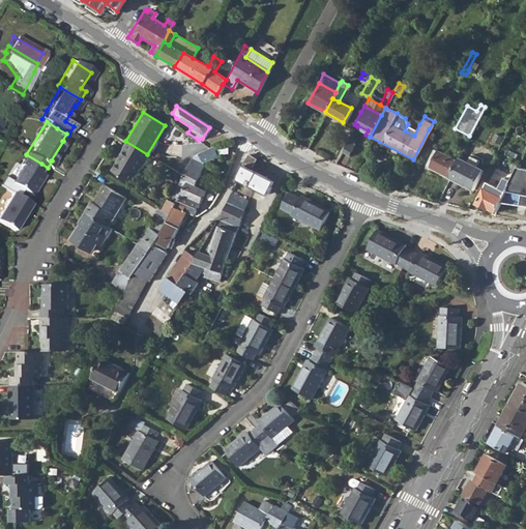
[(355,129),(366,135),(368,130),(357,125),(357,126),(355,129)]
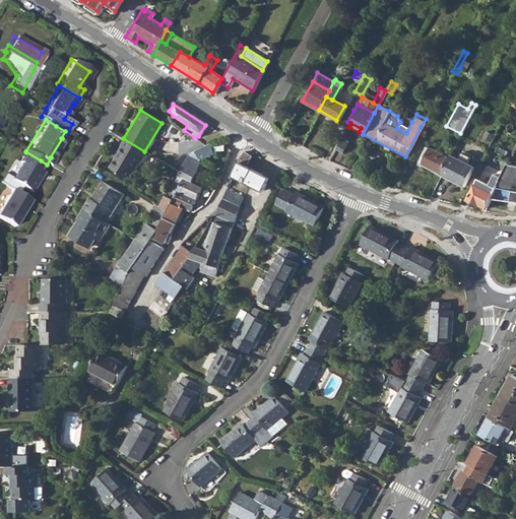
[(340,152),(346,141),(339,137),(333,148),(340,152)]
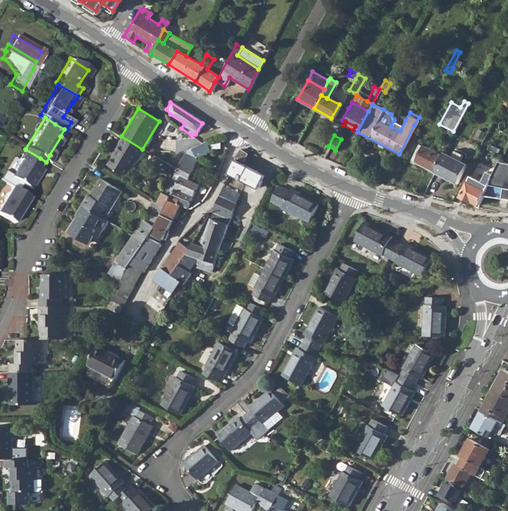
[(134,163),(142,149),(121,136),(117,143),(119,144),(112,155),(106,165),(124,176),(133,162),(134,163)]
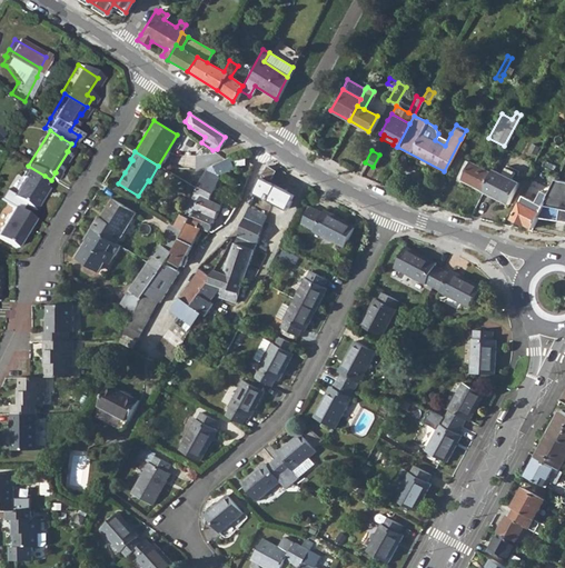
[(214,175),(231,167),(227,157),(205,168),(195,187),(191,192),(207,200),(208,197),(217,177),(214,175)]
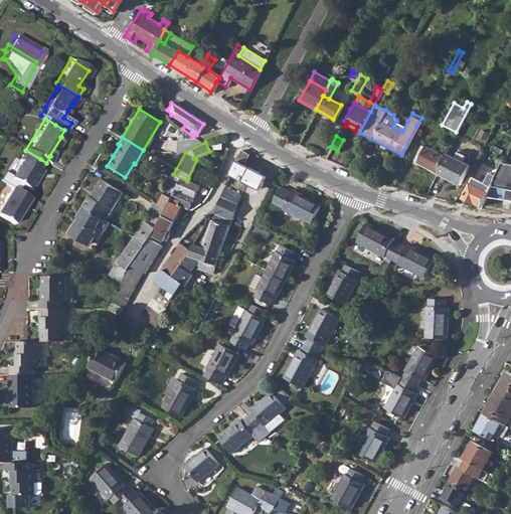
[(111,156),(113,156),(120,145),(118,144),(111,156)]
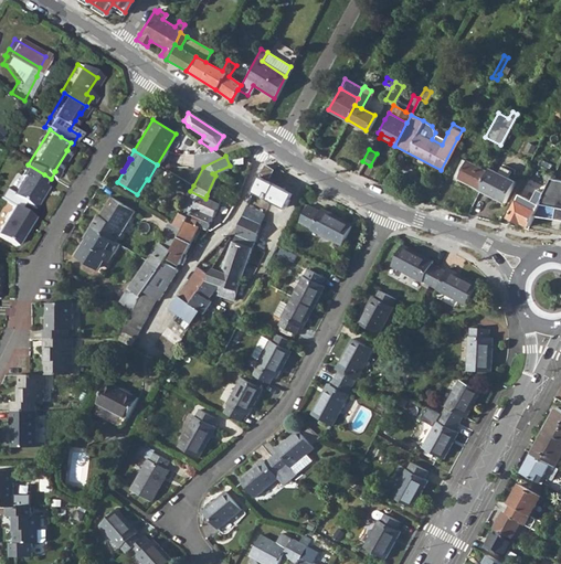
[(477,189),(488,168),(485,167),(483,170),(472,165),(467,161),(462,158),(451,178),(455,180),(456,179),(477,189)]
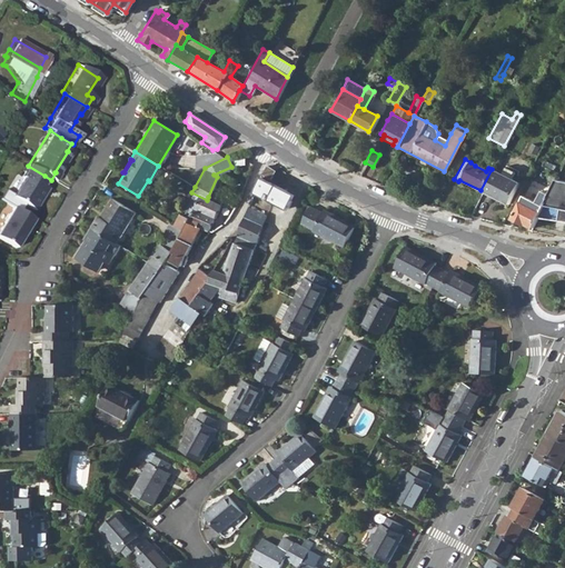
[(45,176),(28,166),(25,163),(17,176),(19,177),(8,196),(30,210),(33,205),(31,203),(41,187),(39,185),(45,176)]
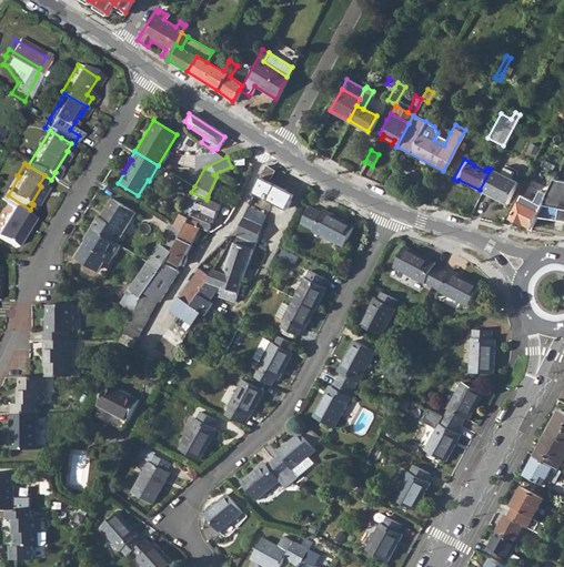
[(491,169),(480,190),(505,203),(516,182),(491,169)]
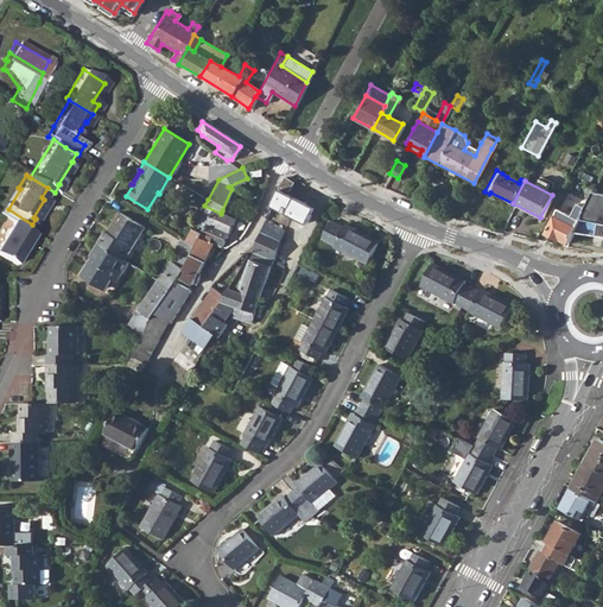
[(298,223),(305,208),(272,190),(265,206),(298,223)]
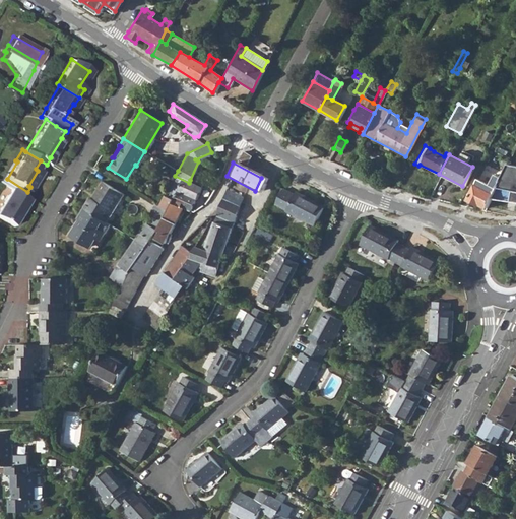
[(515,201),(515,166),(505,164),(498,180),(490,196),(515,201)]
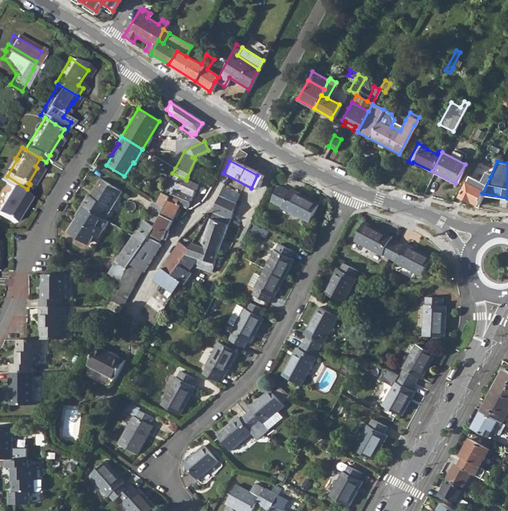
[(28,183),(30,184),(39,169),(37,168),(28,183)]
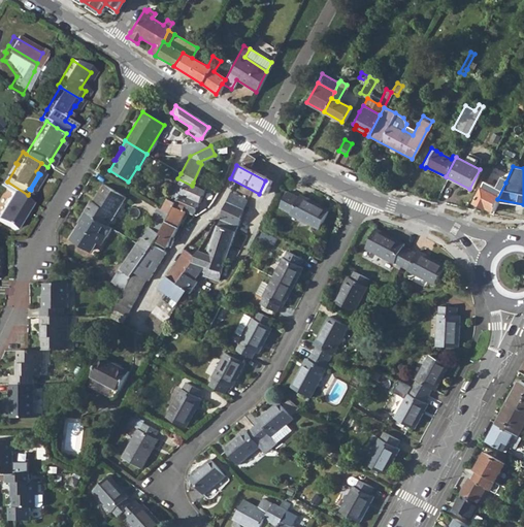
[(202,190),(192,186),(177,178),(166,198),(174,202),(172,206),(184,210),(191,215),(202,190)]
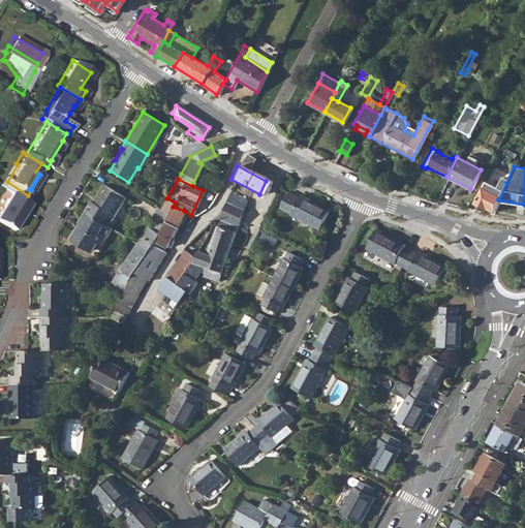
[(481,187),(473,200),(492,211),(498,199),(506,183),(500,180),(497,187),(489,184),(486,190),(481,187)]
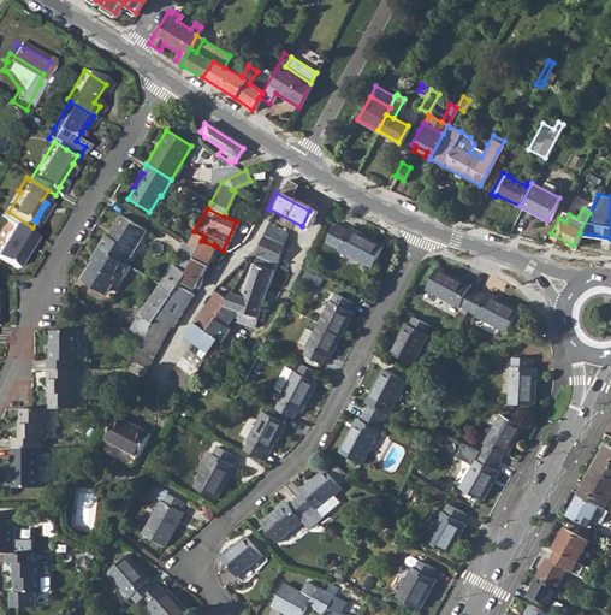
[(124,262),(144,230),(119,214),(106,235),(104,232),(96,246),(124,262)]
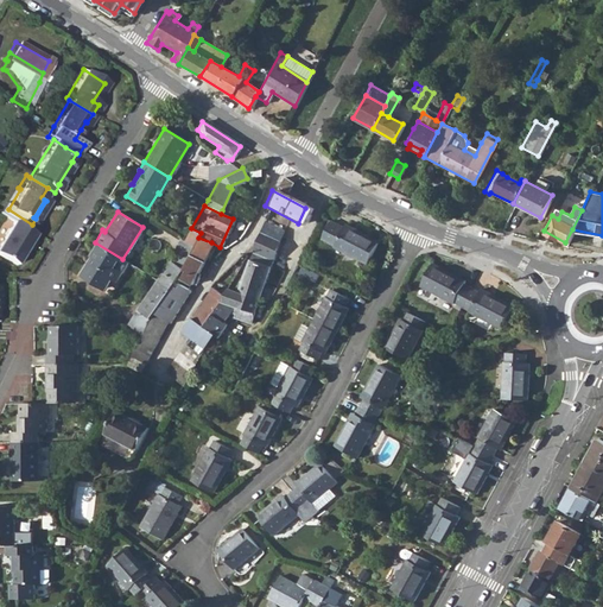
[(262,220),(274,227),(277,222),(270,219),(265,216),(262,220)]
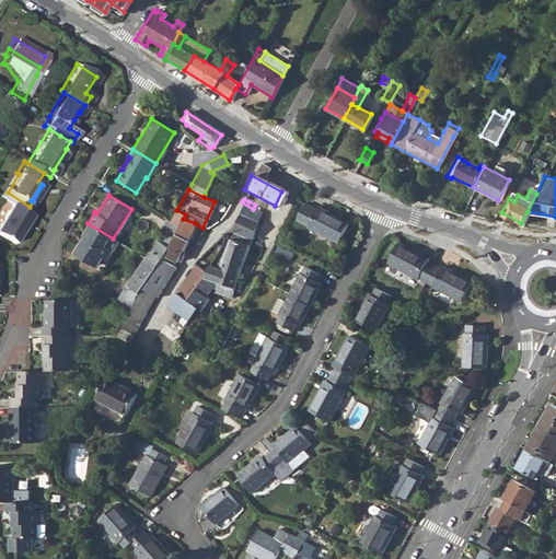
[(259,211),(253,209),(242,202),(238,213),(255,222),(259,211)]
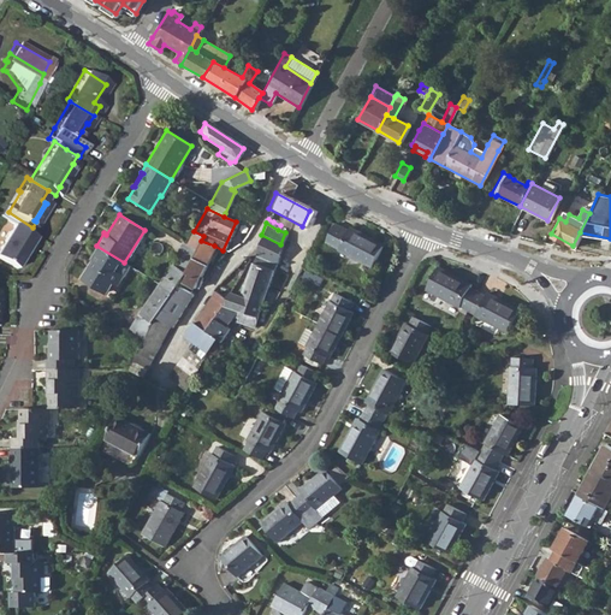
[(0,260),(12,267),(31,236),(10,224),(0,238),(0,260)]
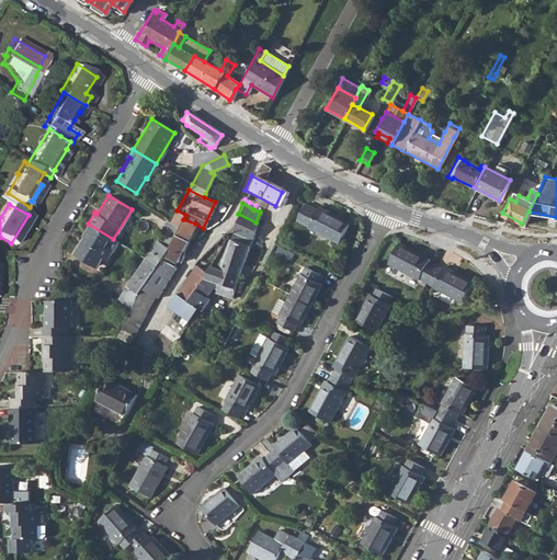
[(317,206),(315,209),(303,204),(294,219),(306,226),(306,227),(337,243),(347,221),(317,206)]
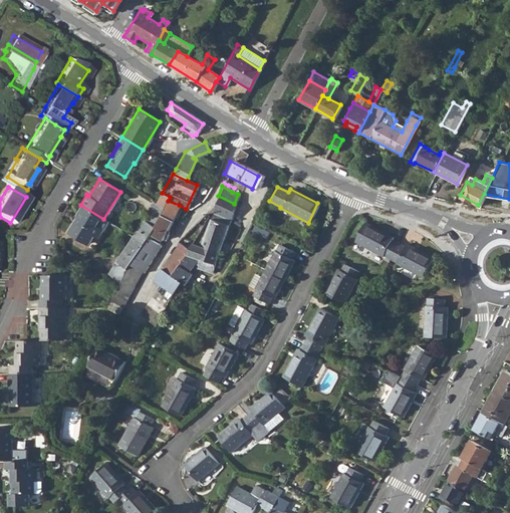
[(168,201),(170,197),(162,193),(157,204),(165,208),(161,215),(171,220),(179,205),(168,201)]
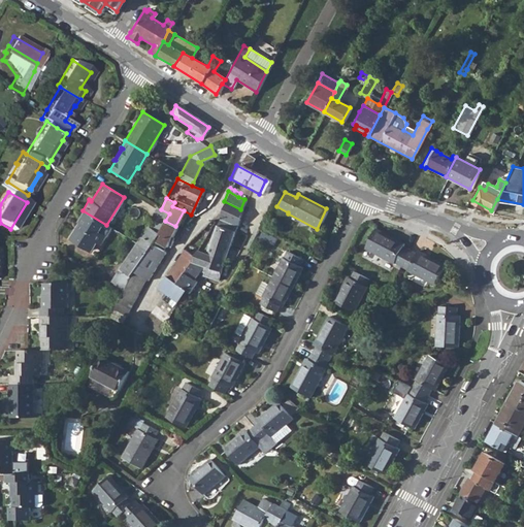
[(223,260),(240,209),(224,201),(222,207),(205,253),(223,260)]
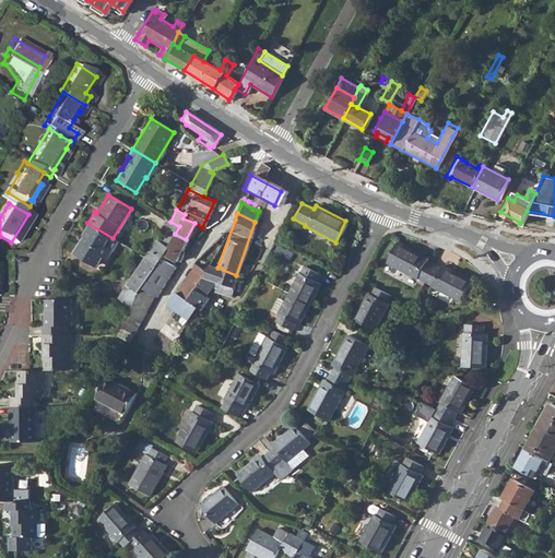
[(165,233),(173,237),(175,234),(179,226),(170,222),(166,218),(160,229),(165,233)]
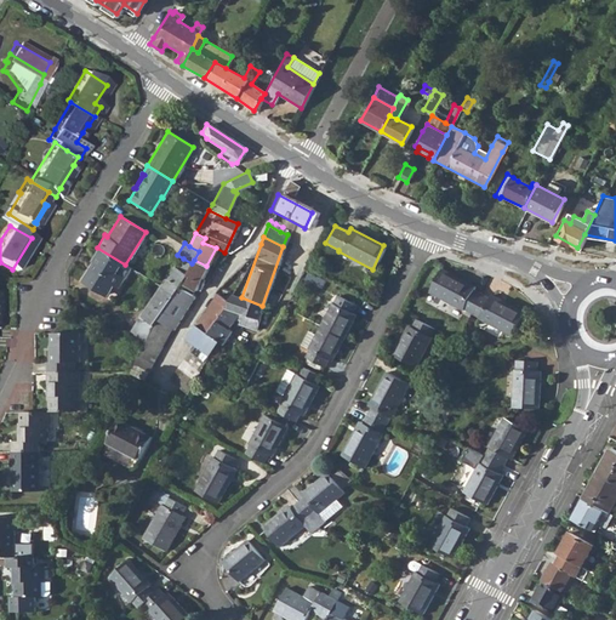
[(129,268),(125,265),(97,248),(89,261),(91,262),(92,263),(90,268),(87,267),(79,280),(102,294),(108,283),(112,285),(118,276),(123,279),(129,268)]
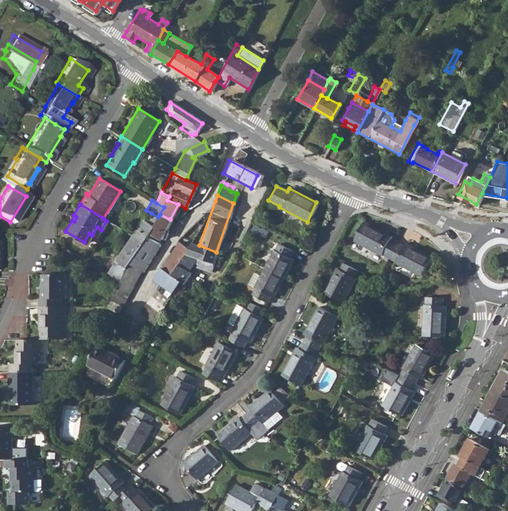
[(153,226),(158,217),(151,213),(146,221),(143,219),(131,235),(142,243),(146,236),(148,233),(153,227),(153,226)]
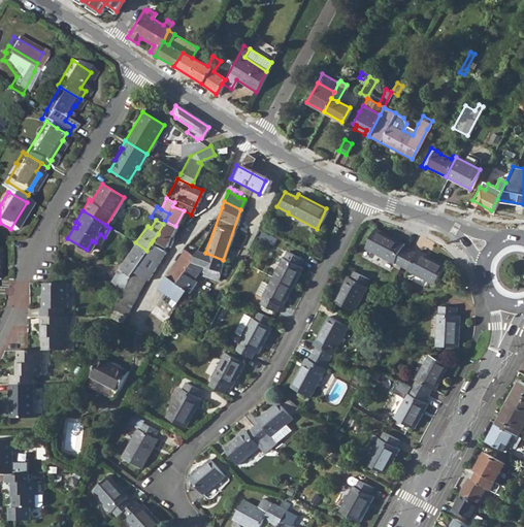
[(164,246),(175,226),(165,221),(163,224),(158,233),(158,234),(153,240),(164,246)]
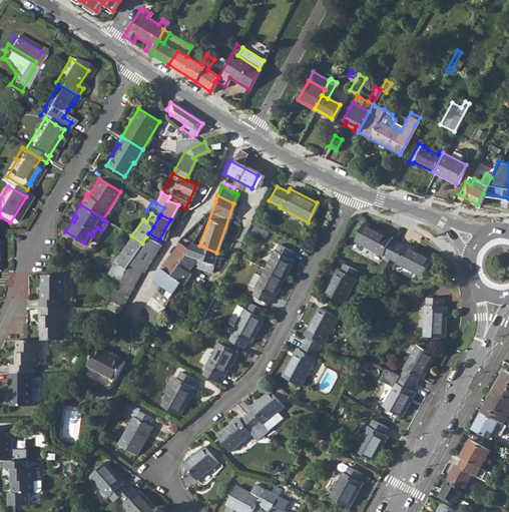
[(389,239),(390,236),(363,221),(353,240),(380,254),(381,253),(387,258),(395,242),(389,239)]
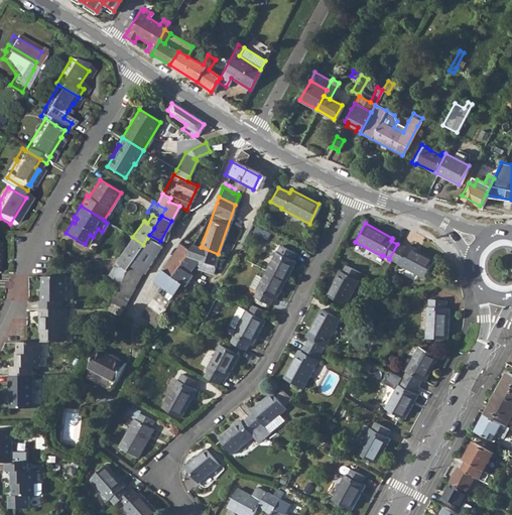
[(93,237),(97,239),(102,232),(98,229),(93,237)]
